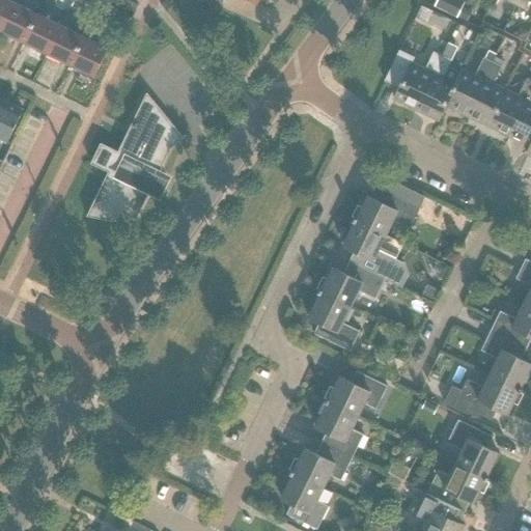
[(0,0),(0,30),(1,31),(15,2),(9,0),(0,0)]
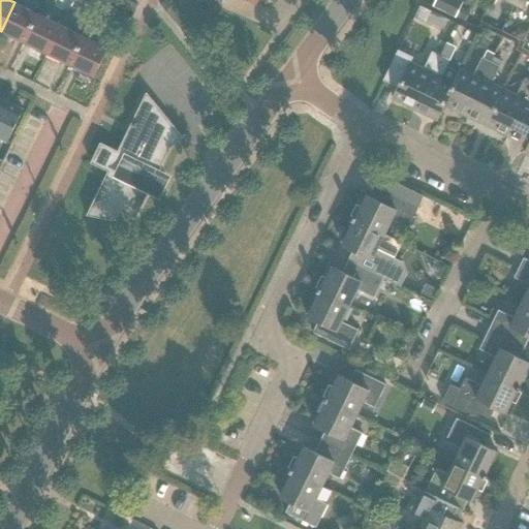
[(112,0),(101,0),(98,6),(107,10),(112,0)]
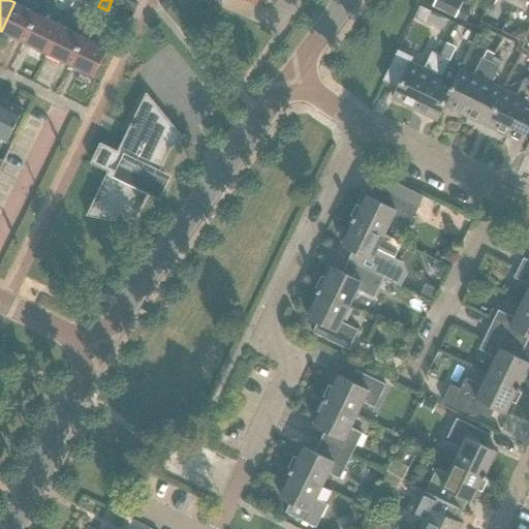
[(464,2),(460,0),(436,0),(434,7),(457,18),(464,2)]
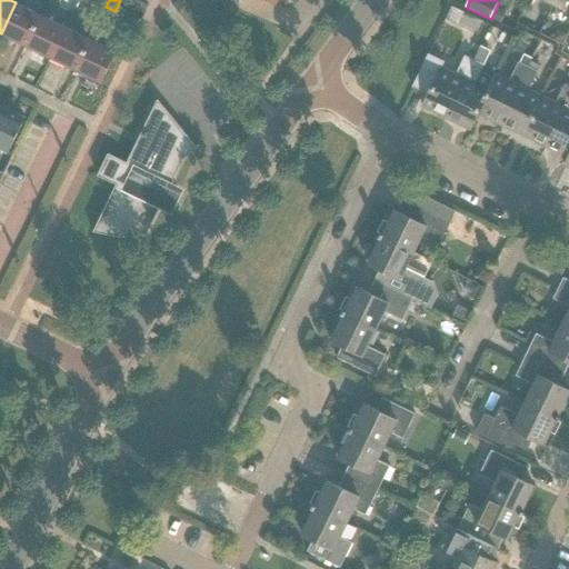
[(556,0),(553,6),(562,11),(567,0),(556,0)]
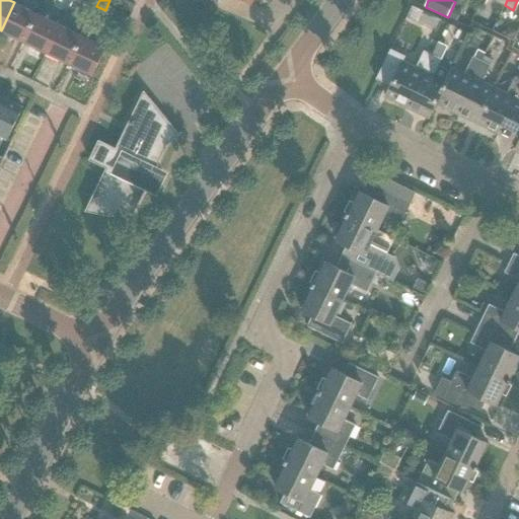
[(23,42),(36,13),(14,2),(1,30),(23,42)]
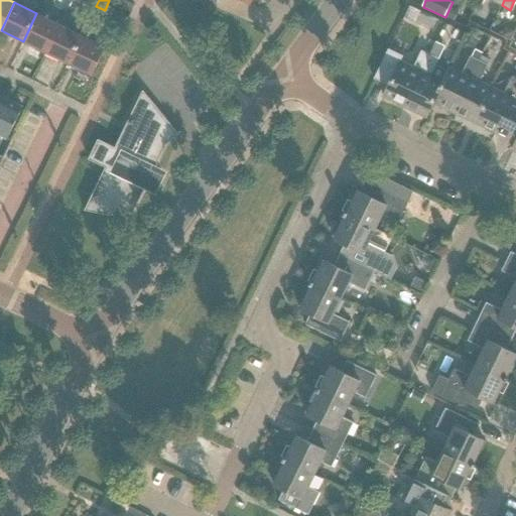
[(421,8),(410,3),(405,14),(416,19),(421,8)]
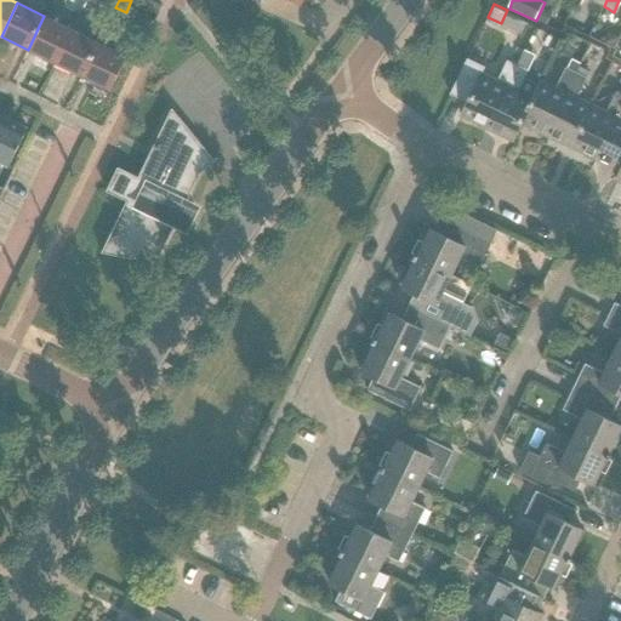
[(542,9),(537,21),(546,26),(552,13),(542,9)]
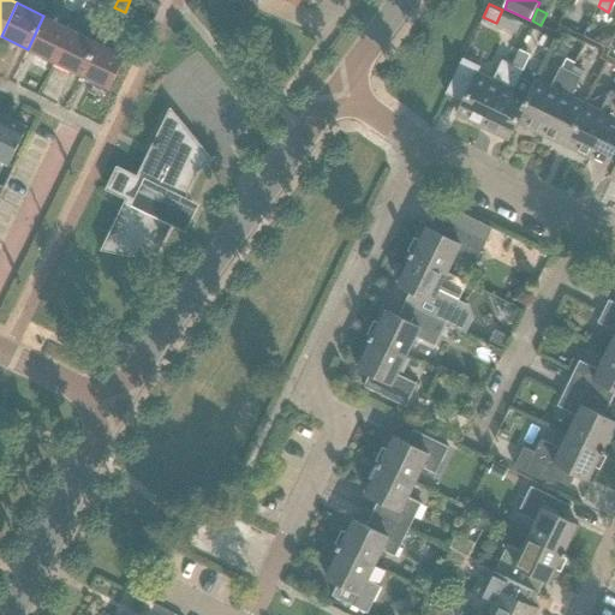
[(54,63),(71,29),(43,16),(28,49),(54,63)]
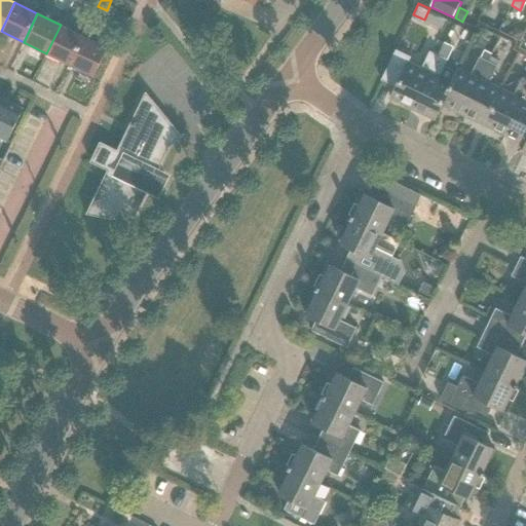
[(72,30),(82,35),(88,23),(78,17),(72,30)]
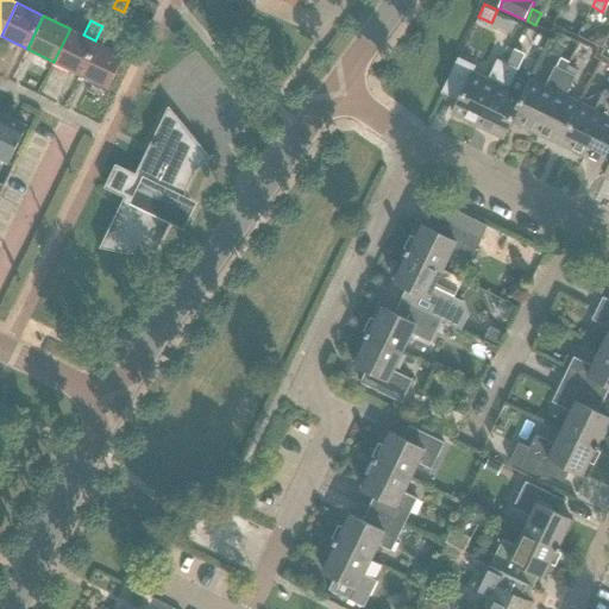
[(81,75),(96,42),(70,29),(54,62),(81,75)]
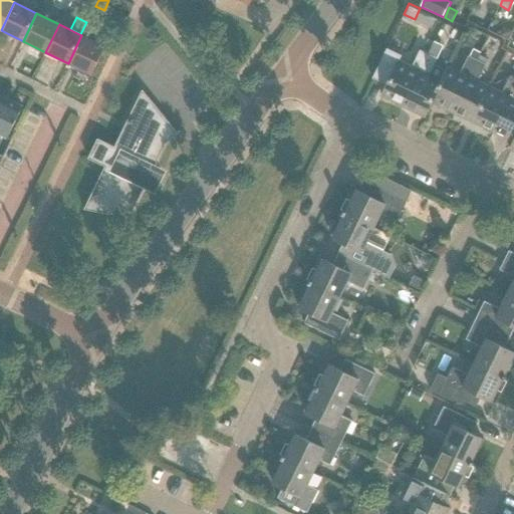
[(504,25),(499,34),(508,39),(512,30),(504,25)]
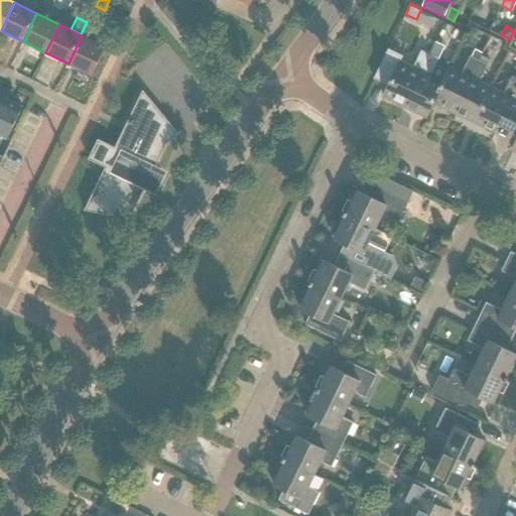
[(105,46),(82,35),(69,63),(92,75),(105,46)]
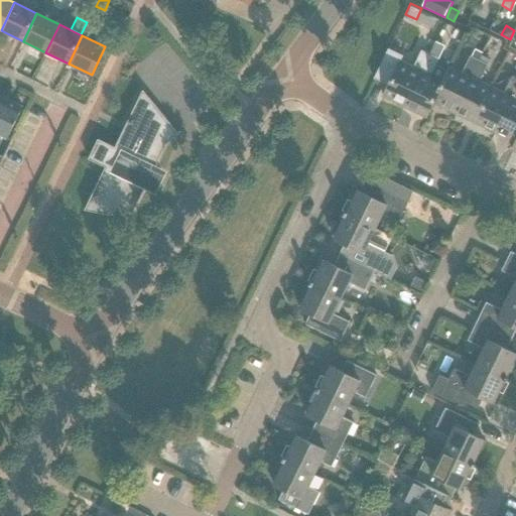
[(404,107),(435,41),(427,37),(413,67),(400,60),(404,53),(393,48),(380,78),(389,83),(383,97),(404,107)]
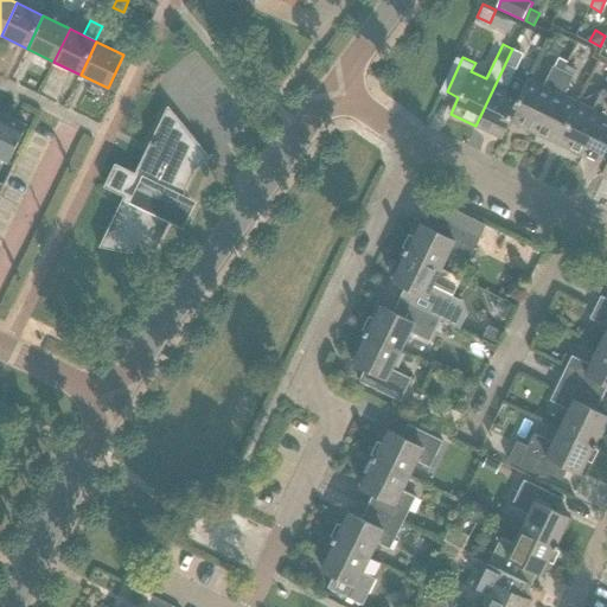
[(519,97),(525,84),(512,77),(523,55),(512,49),(475,126),(502,138),(510,121),(509,120),(521,97),(519,97)]
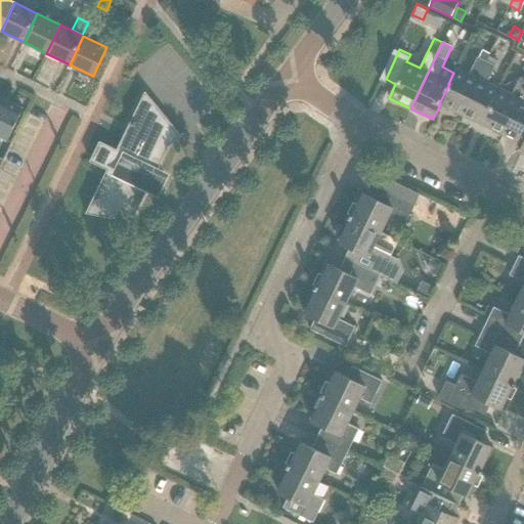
[(439,103),(440,104),(461,115),(486,61),(487,61),(491,54),(483,50),(479,57),(477,57),(469,74),(456,68),(453,73),(448,84),(449,84),(439,103)]
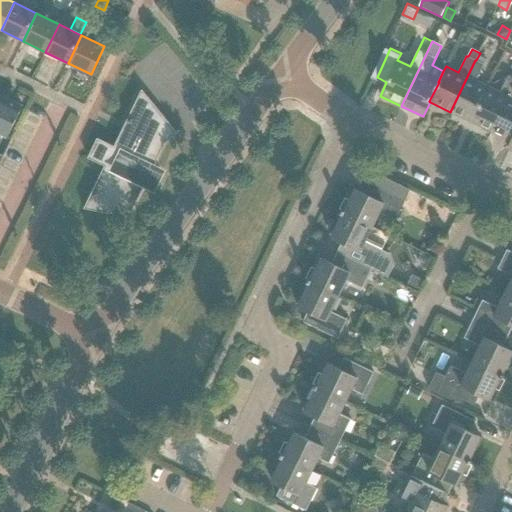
[(475,60),(450,112),(470,122),(488,86),(476,80),(484,64),(476,60),(475,60)]
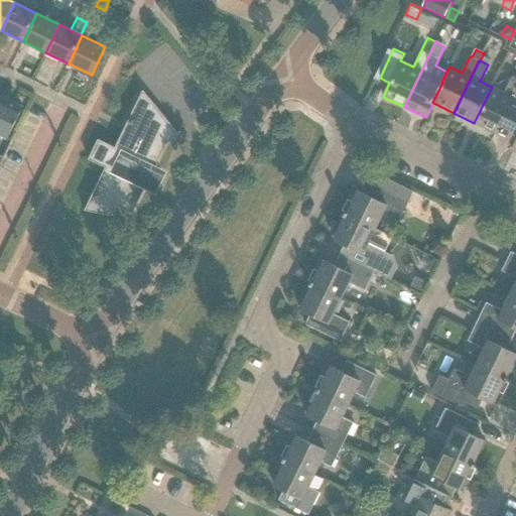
[(474,123),(495,133),(515,89),(515,78),(512,77),(504,93),(492,87),(474,123)]
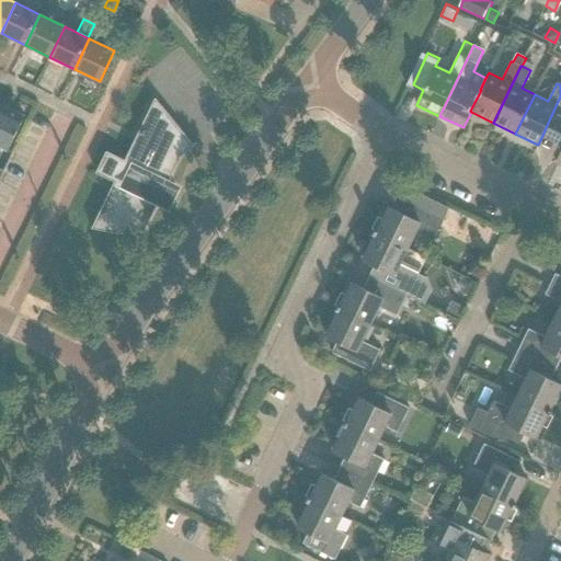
[(560,155),(560,96),(538,145),(560,156),(560,155)]
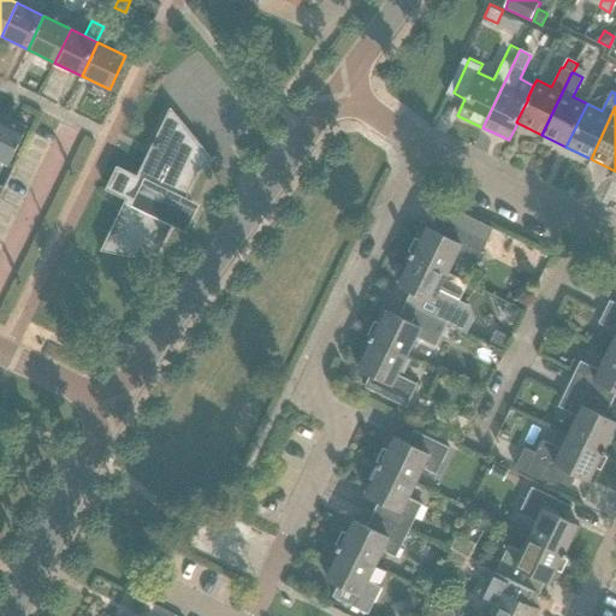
[(212,159),(171,108),(150,149),(155,152),(152,159),(147,157),(137,177),(117,167),(106,190),(126,200),(101,252),(135,258),(135,256),(134,256),(137,247),(157,255),(155,256),(157,258),(175,220),(185,225),(194,207),(183,202),(199,172),(215,158),(214,157),(212,159)]
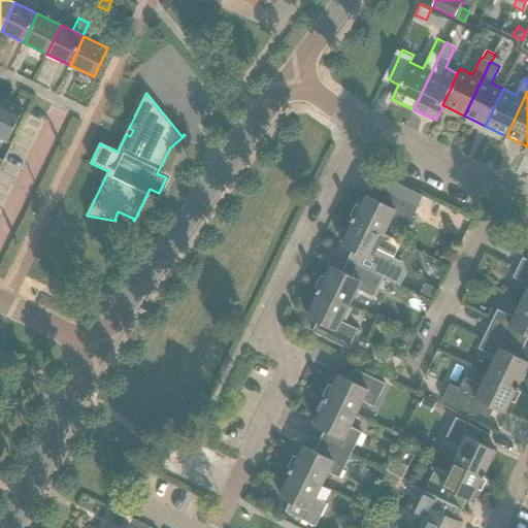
[(23,110),(4,101),(0,109),(0,138),(7,142),(23,110)]
